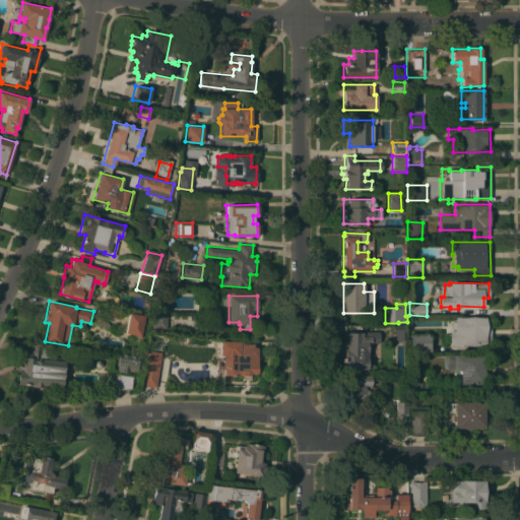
[(167,329),(151,329),(152,311),(168,312),(167,329)]
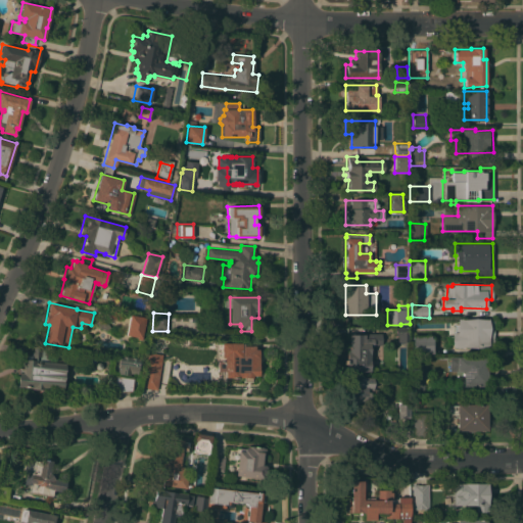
[(145,318),(141,339),(136,339),(137,337),(126,335),(130,315),(145,318)]
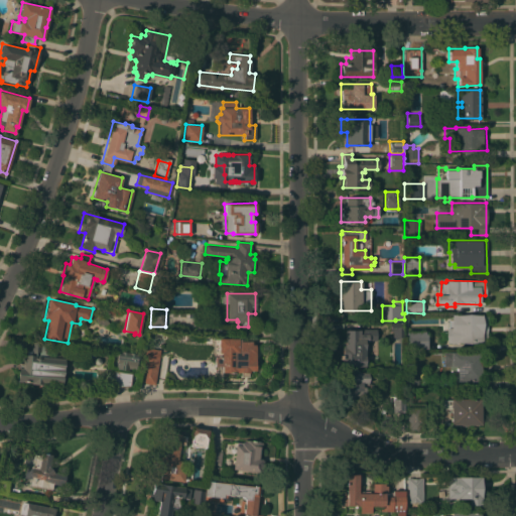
[(456,314),(487,315),(487,321),(487,328),(487,337),(486,341),(457,342),(458,343),(446,343),(446,328),(448,328),(448,319),(452,319),(452,314),(456,314)]
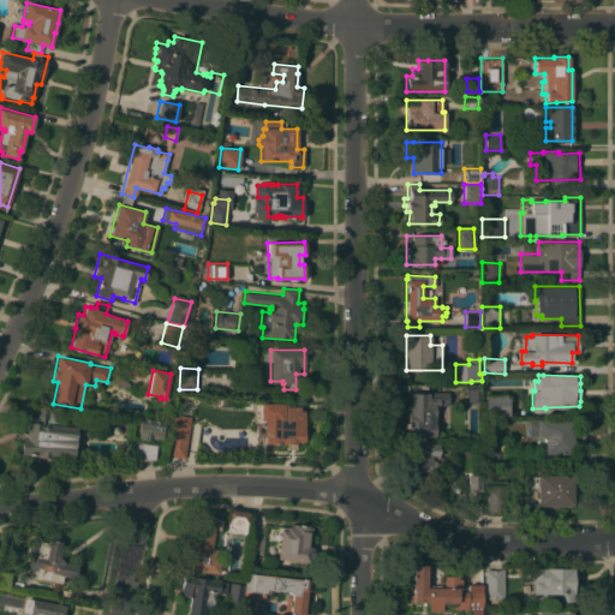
[(481,392),(481,401),(467,401),(467,394),(464,394),(464,384),(481,384),(481,392)]
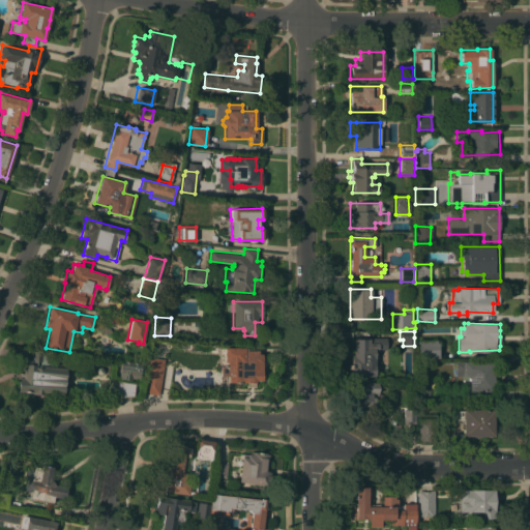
[(369,339),(369,337),(386,337),(386,349),(374,350),(374,376),(362,376),(362,375),(350,375),(350,373),(351,373),(351,370),(350,370),(350,364),(351,364),(351,353),(353,353),(353,339),(369,339)]
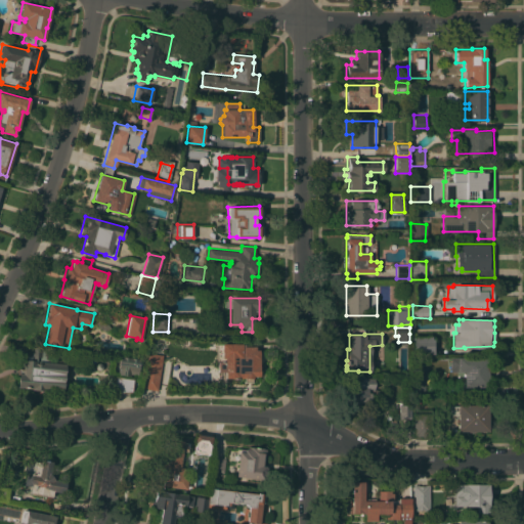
[(432,336),(432,339),(434,339),(434,354),(413,353),(413,336),(432,336)]
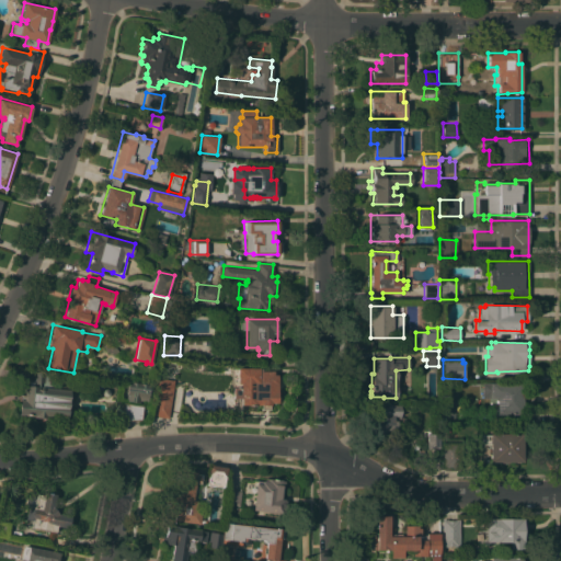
[(261,367),(261,370),(273,370),(273,374),(277,374),(277,402),(271,402),(271,404),(270,404),(270,409),(262,409),(262,404),(261,404),(240,404),(240,398),(232,398),(232,387),(231,387),(231,367),(261,367)]
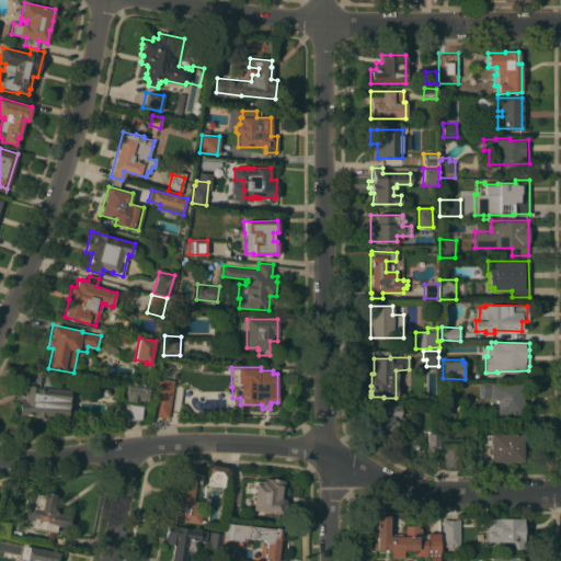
[(20,393),(24,395),(25,385),(29,385),(29,380),(32,380),(33,370),(54,373),(53,388),(70,389),(66,420),(47,418),(46,423),(34,422),(34,416),(33,416),(33,415),(18,414),(20,393)]
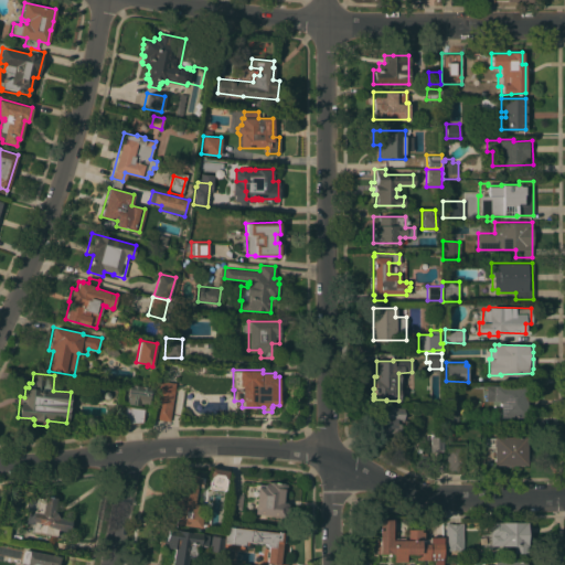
[(170,420),(152,418),(159,380),(176,382),(170,420)]
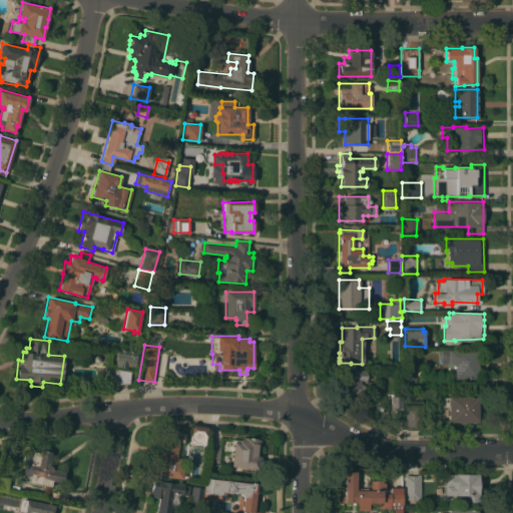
[(134,367),(127,366),(127,368),(115,366),(117,349),(137,352),(134,367)]
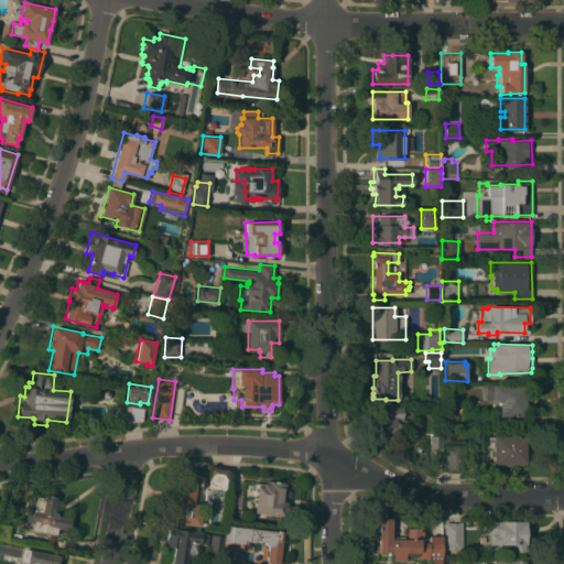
[(485,384),(525,384),(525,416),(499,416),(499,400),(485,399),(485,384)]
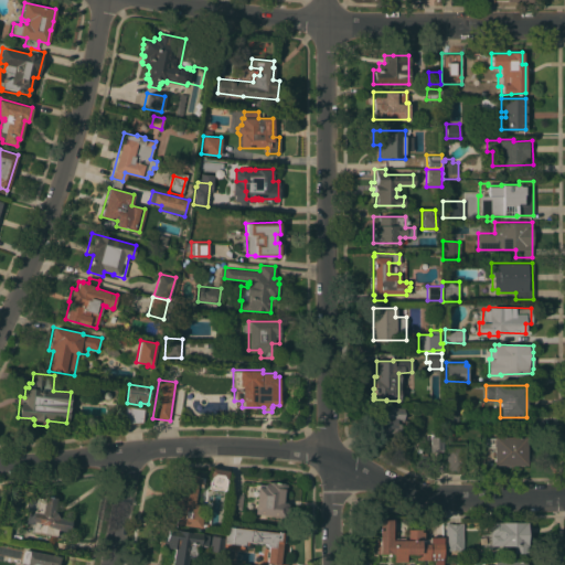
[(80,416),(113,415),(113,400),(80,402),(80,416)]
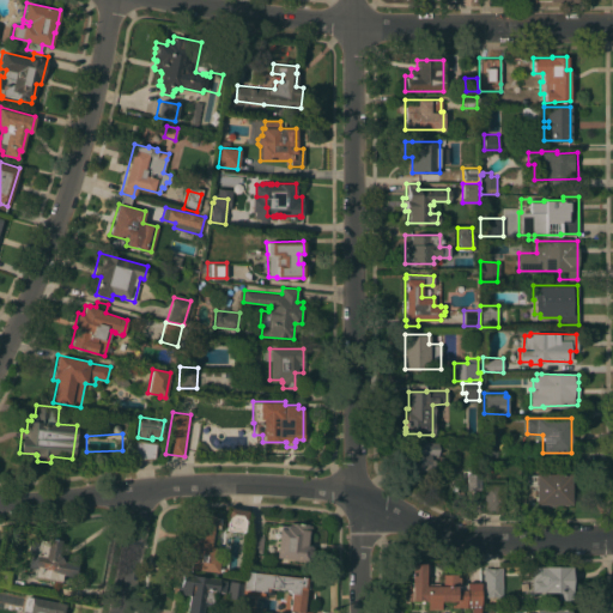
[(134,439),(156,443),(153,459),(134,460),(134,454),(133,447),(134,439)]
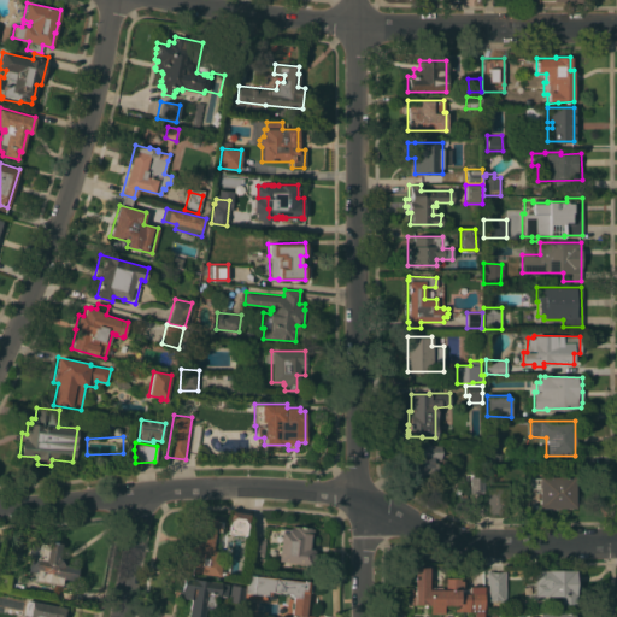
[(500,463),(485,463),(485,442),(500,442),(500,463)]
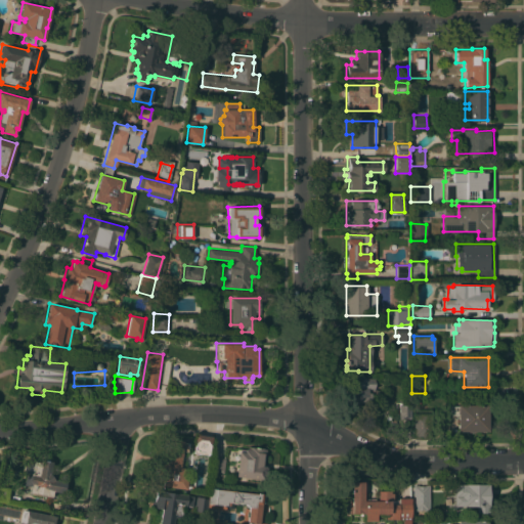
[(378,401),(361,401),(361,407),(349,407),(349,393),(343,393),(343,378),(373,378),(373,389),(378,389),(378,401)]
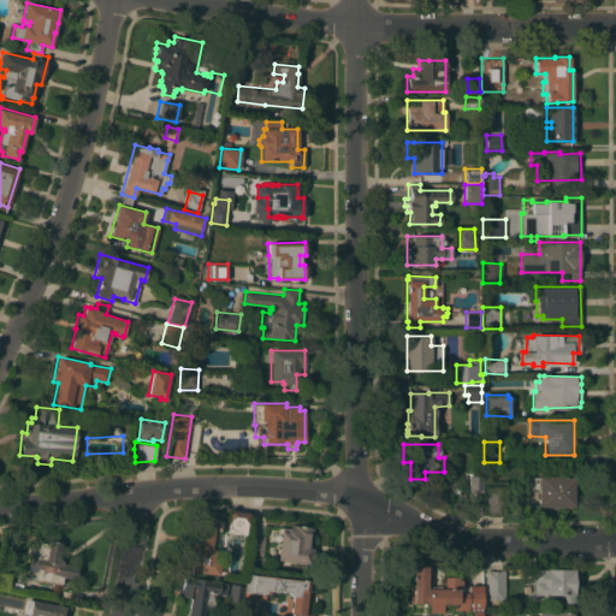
[(468,492),(468,475),(483,477),(483,492),(468,492)]
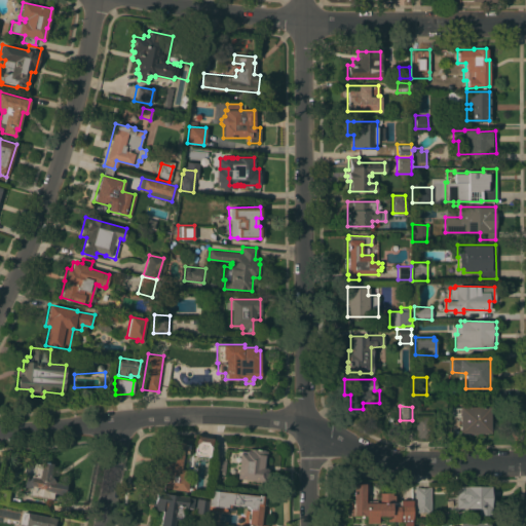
[(459,433),(459,416),(452,416),(452,408),(459,407),(459,406),(490,406),(490,433),(459,433)]
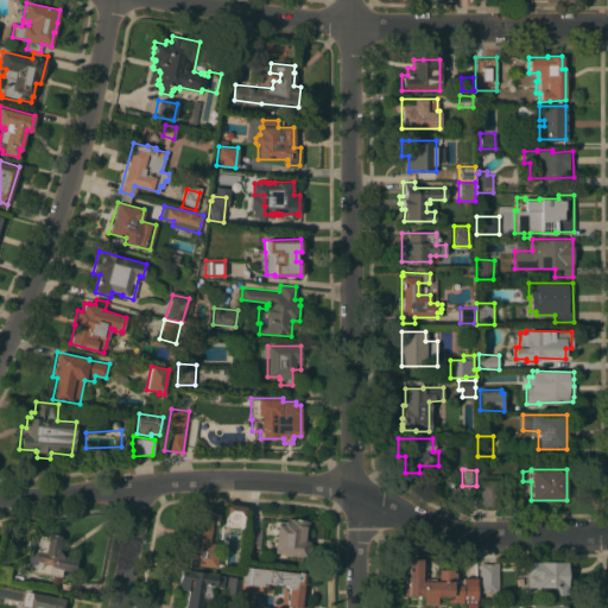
[(479,480),(499,480),(499,510),(481,510),(481,506),(479,506),(479,480)]
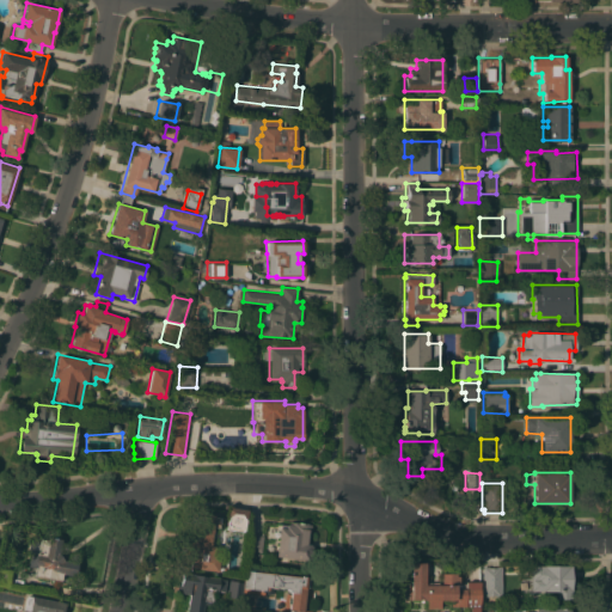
[(227,507),(248,509),(244,531),(226,528),(227,518),(226,518),(227,507)]
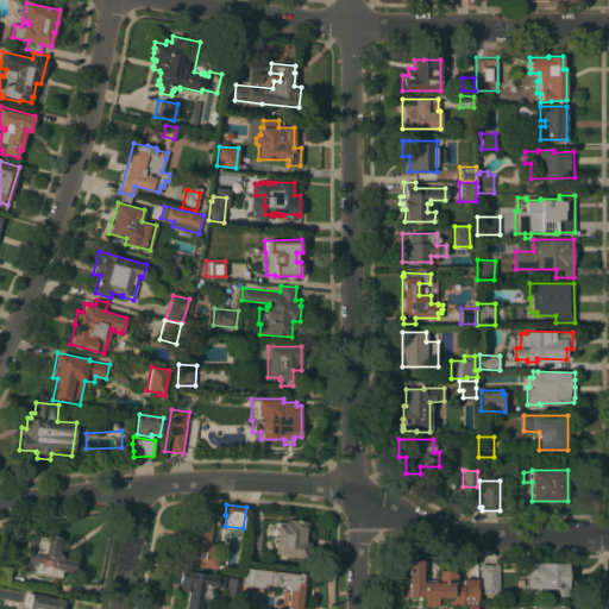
[(213,513),(213,514),(219,515),(218,525),(212,523),(208,542),(214,544),(213,552),(218,553),(215,569),(188,564),(190,554),(181,552),(183,537),(189,538),(192,526),(194,527),(196,509),(213,513)]
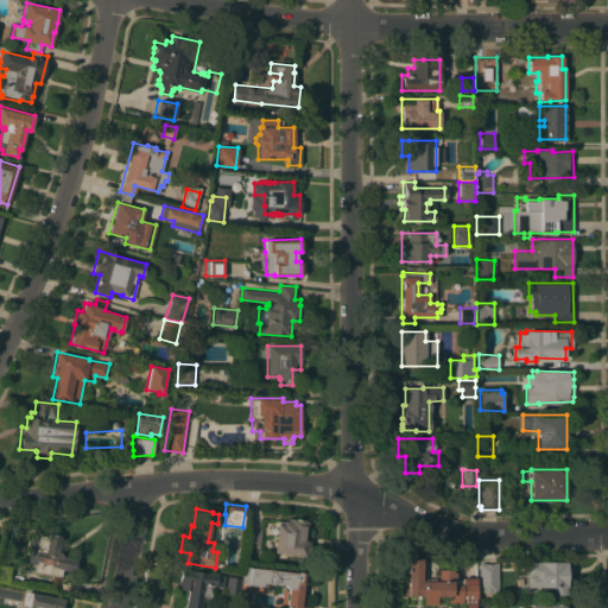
[(277,524),(284,524),(284,523),(285,523),(285,520),(287,520),(287,519),(291,519),(291,518),(305,520),(309,521),(306,540),(309,542),(306,556),(273,552),(277,524)]
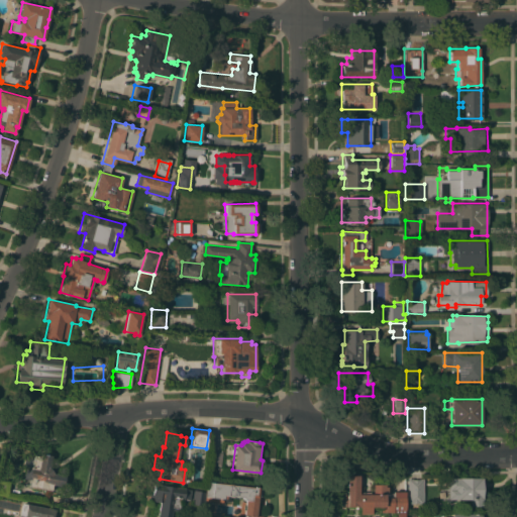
[(220,466),(208,464),(210,450),(222,451),(220,466)]
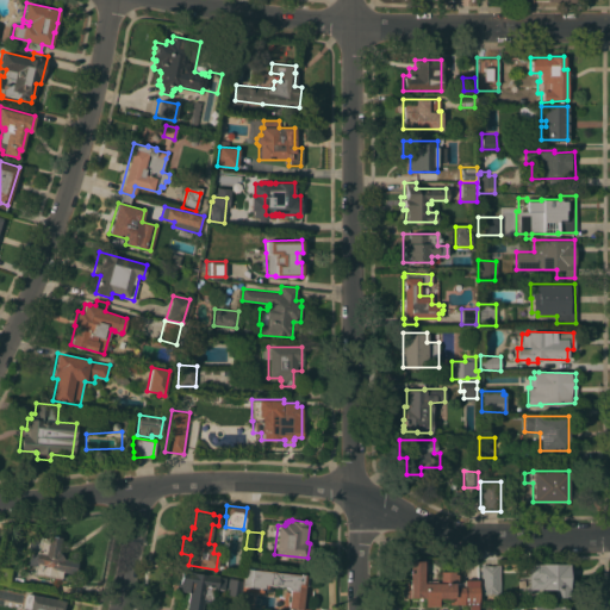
[(33,573),(35,566),(27,564),(29,552),(37,553),(38,549),(29,548),(31,535),(47,537),(48,535),(60,537),(57,551),(63,560),(76,561),(75,573),(62,571),(61,578),(33,573)]
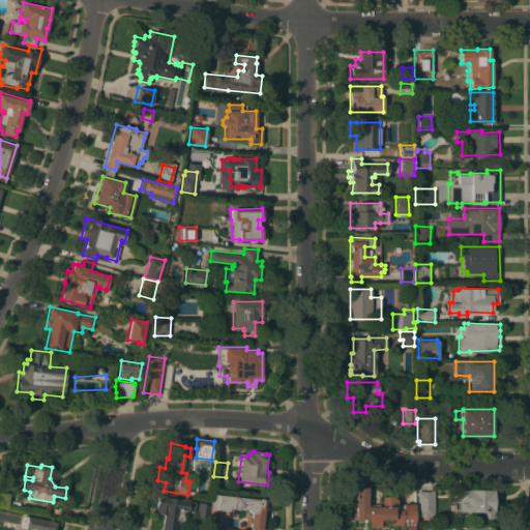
[(366,506),(382,506),(382,496),(394,496),(394,499),(396,499),(396,505),(403,505),(403,503),(415,503),(415,526),(414,526),(414,529),(406,529),(407,526),(403,526),(403,525),(391,525),(391,520),(380,520),(380,527),(369,527),(369,520),(352,519),(352,506),(355,506),(355,487),(367,487),(366,506)]
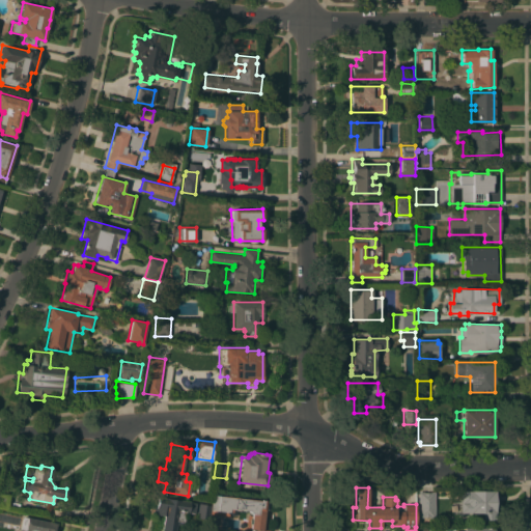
[(459,491),(498,491),(498,520),(481,520),(481,512),(459,512),(459,491)]
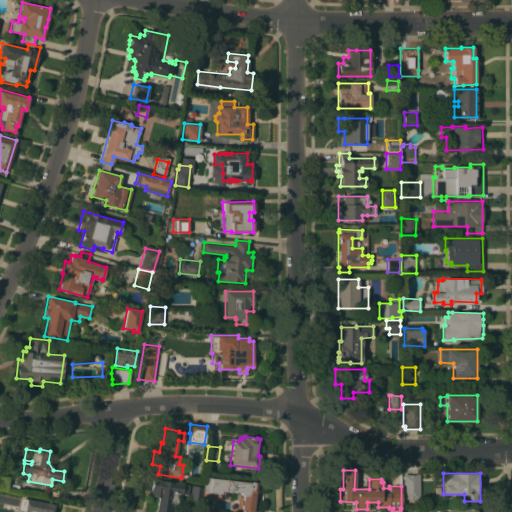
[(0,488),(0,474),(9,477),(7,490),(0,488)]
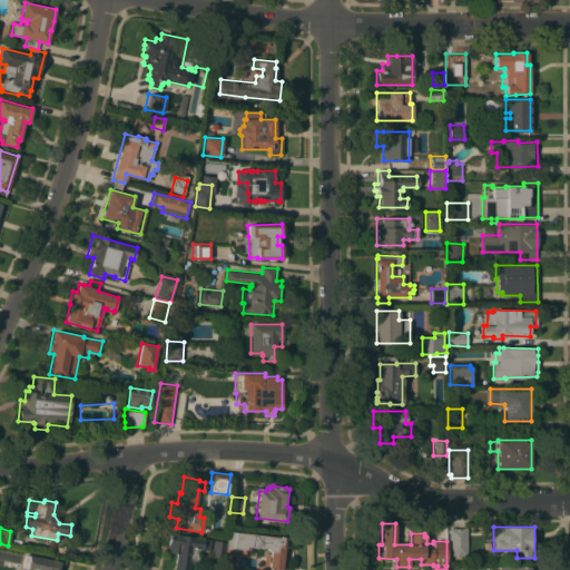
[(467,544),(464,544),(464,547),(459,547),(459,544),(451,544),(451,530),(467,530),(467,544)]
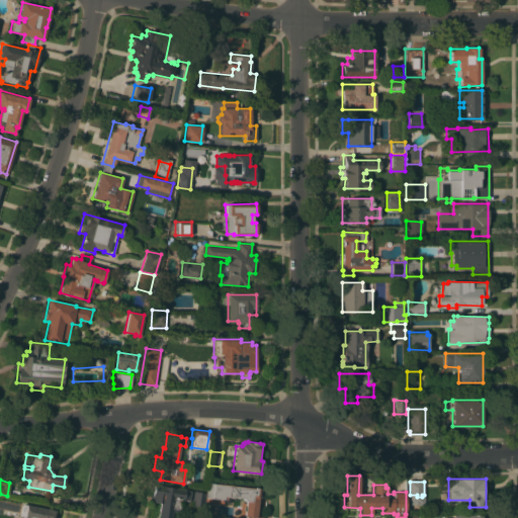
[(260,515),(256,514),(256,516),(263,517),(238,517),(239,515),(240,515),(241,502),(245,502),(245,501),(244,501),(244,500),(243,498),(227,497),(227,500),(224,499),(223,503),(205,501),(207,483),(263,489),(262,497),(261,497),(260,502),(258,502),(257,505),(261,506),(260,515)]
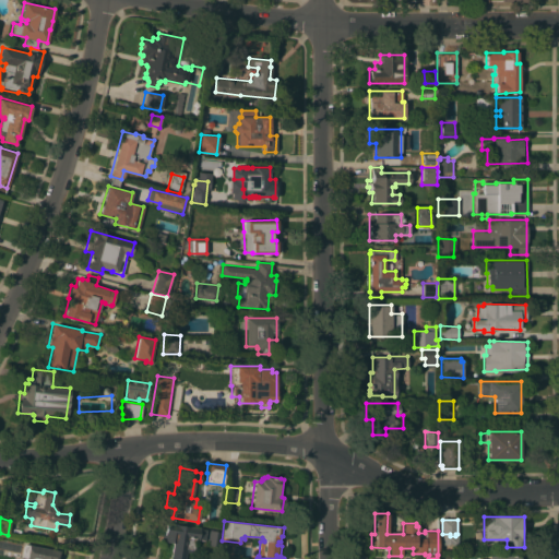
[(206,530),(205,540),(194,538),(192,549),(187,548),(185,558),(169,558),(173,543),(161,542),(163,532),(164,532),(165,522),(206,530)]
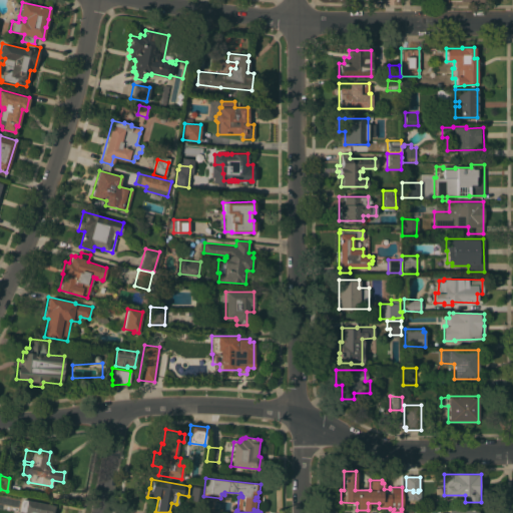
[(201,502),(190,501),(191,487),(203,488),(201,502)]
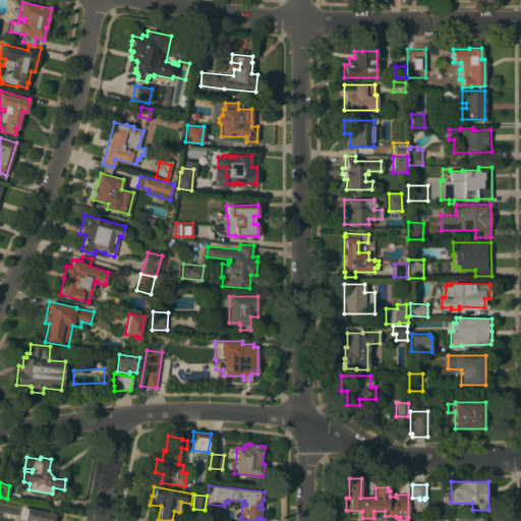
[(55,513),(54,517),(55,517),(54,520),(30,520),(19,519),(22,506),(55,513)]
